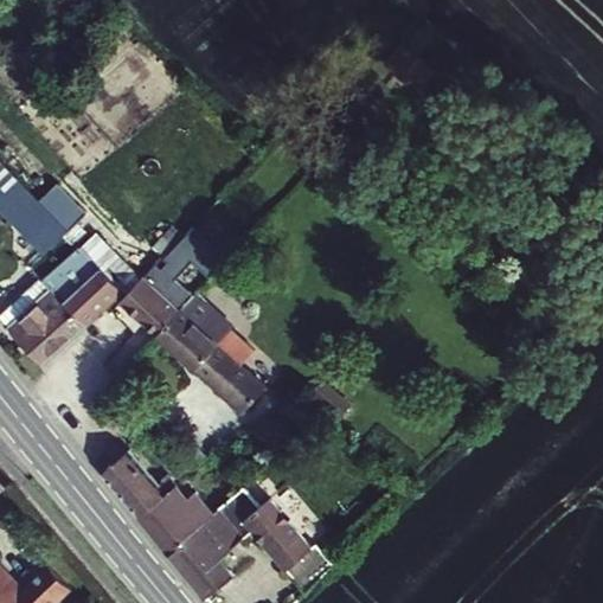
[(0,203),(32,237),(50,245),(63,231),(34,199),(0,162),(0,203)]
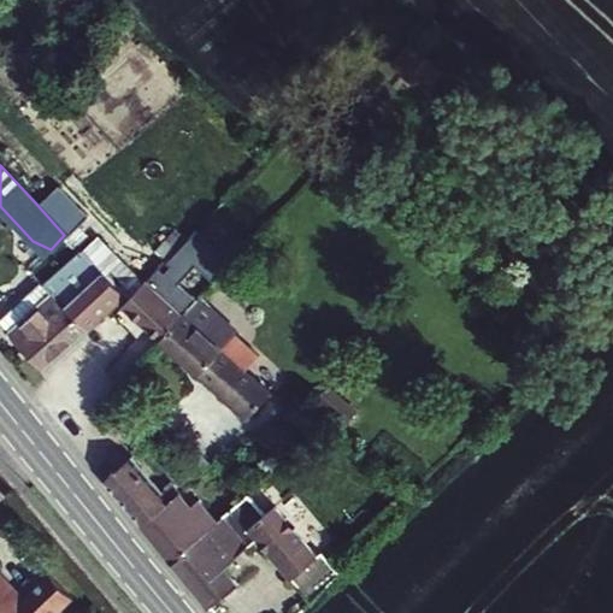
[(52,187),(35,202),(64,235),(80,218),(52,187)]
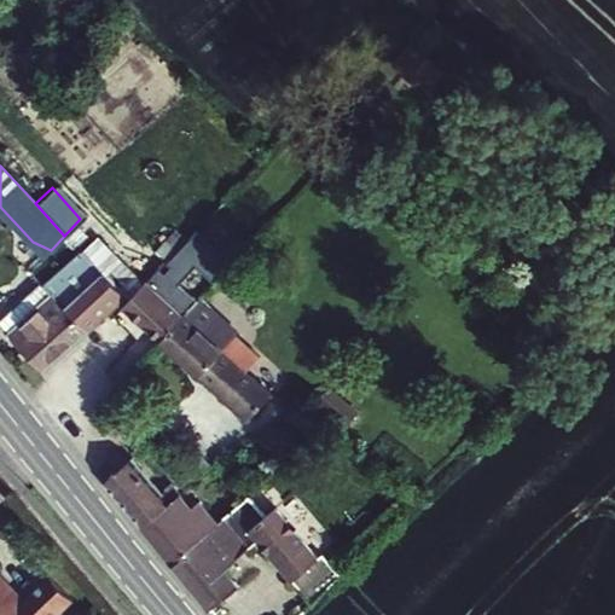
[(96,237),(41,289),(50,297),(83,334),(121,297),(119,295),(137,279),(96,237)]
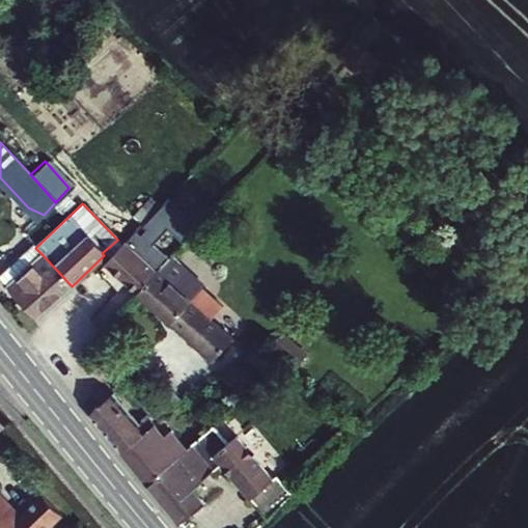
[(131,217),(139,225),(147,216),(151,212),(144,204),(131,217)]
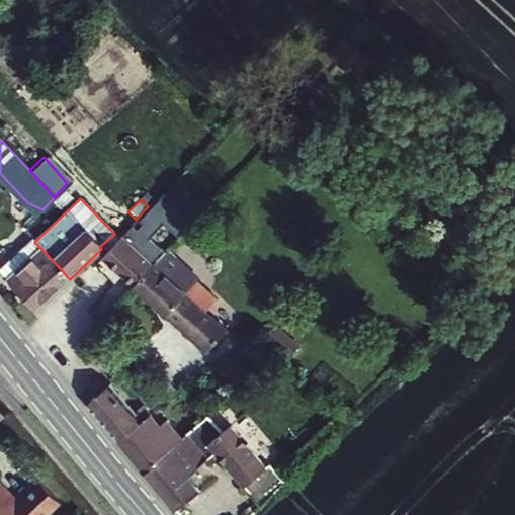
[(123,233),(99,258),(132,287),(163,253),(148,239),(160,227),(144,210),(136,220),(123,233)]
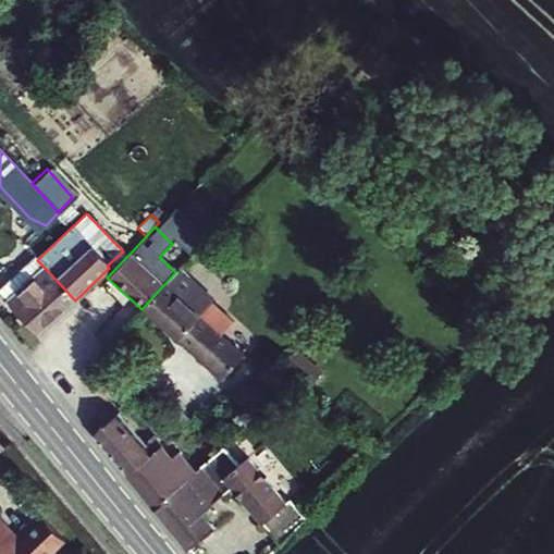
[(26,267),(20,272),(28,282),(35,277),(26,267)]
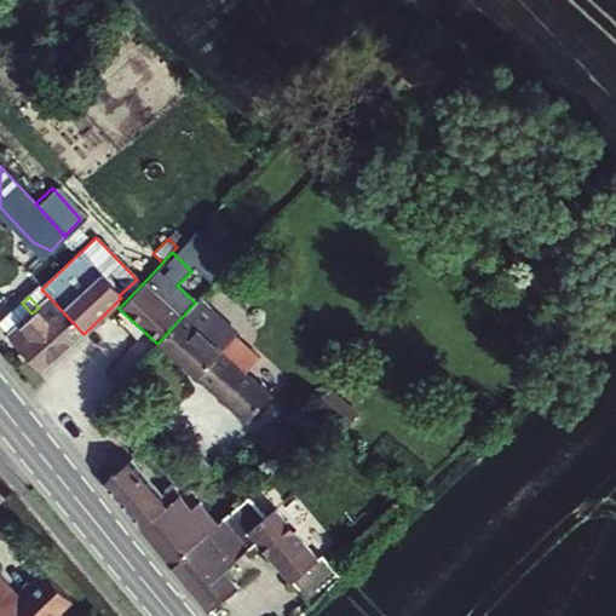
[(50,298),(39,308),(32,314),(22,303),(0,324),(0,332),(42,374),(84,334),(50,298)]
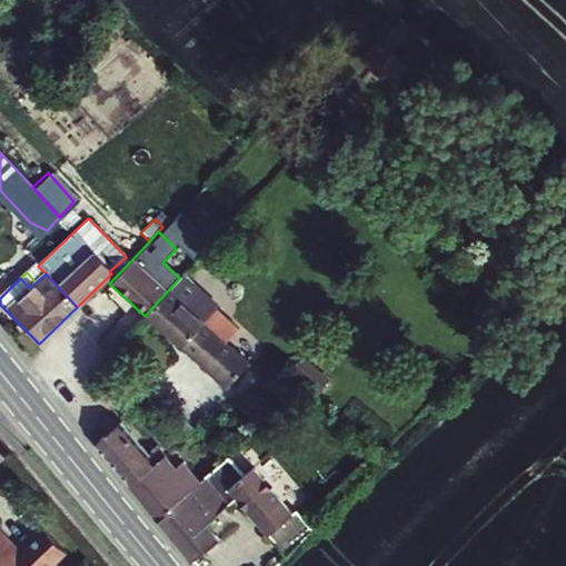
[(215,307),(181,276),(179,278),(145,316),(225,388),(247,365),(201,323),(215,307)]
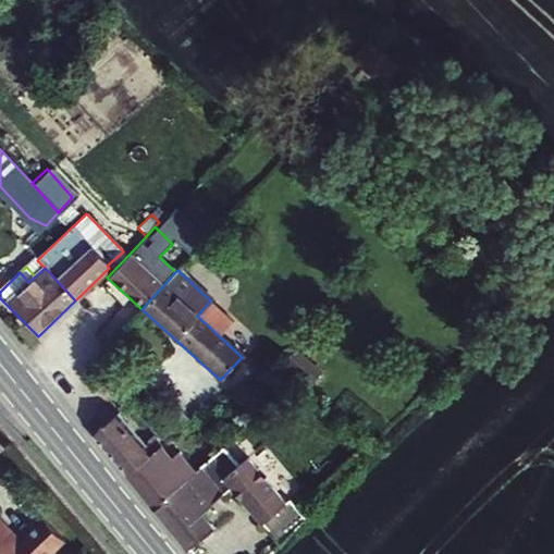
[(117,415),(90,435),(102,450),(125,477),(150,456),(159,448),(150,439),(142,446),(117,415)]
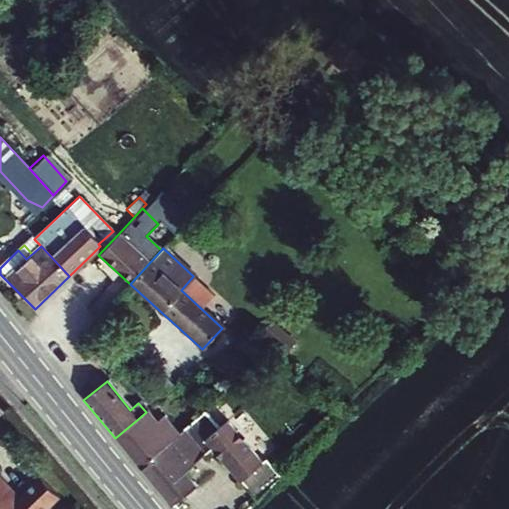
[(215,429),(202,413),(163,448),(140,467),(173,507),(195,487),(184,474),(211,450),(257,501),(280,476),(264,459),(260,462),(223,421),(215,429)]
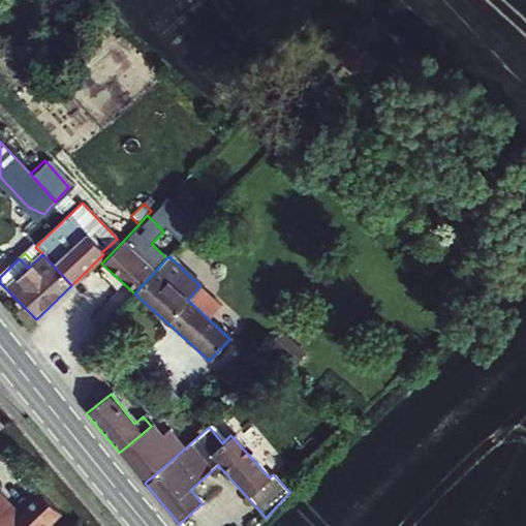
[(168,463),(143,433),(119,453),(145,483),(168,463)]
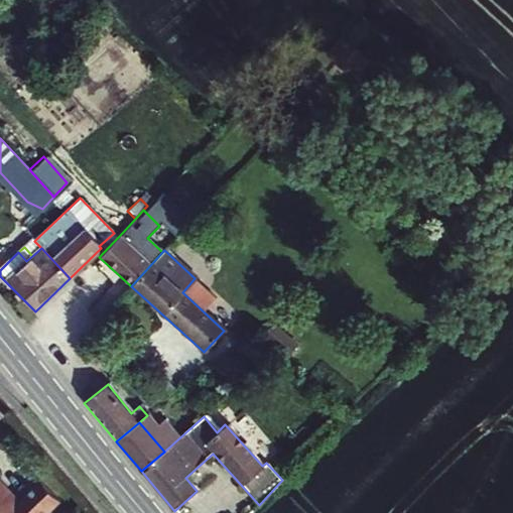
[(48,512),(61,501),(42,481),(21,500),(17,504),(9,496),(10,488),(0,479),(0,512),(48,512)]
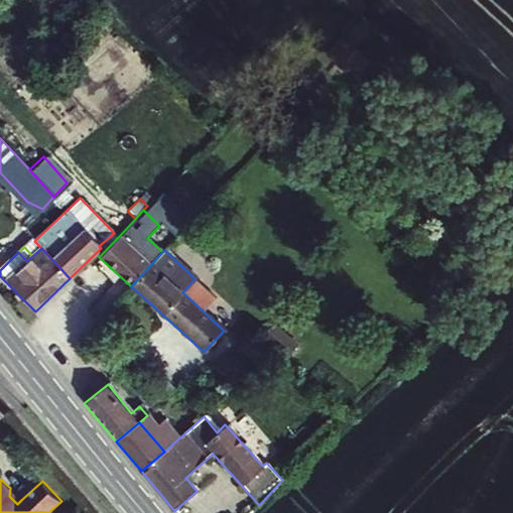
[(17,504),(21,500),(10,488),(9,496),(17,504)]
